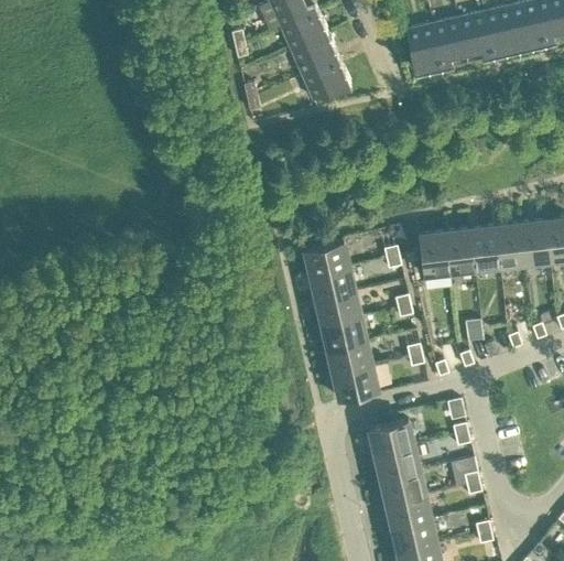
[(270,0),(269,1),(280,25),(317,8),(314,0),(270,0)]
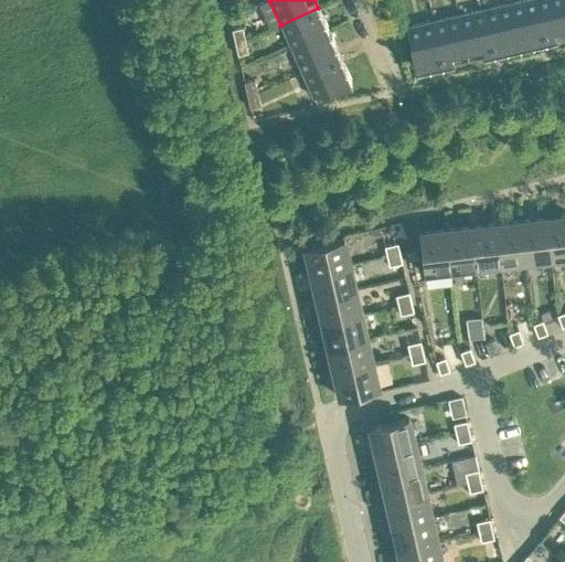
[(535,0),(528,0),(510,4),(519,45),(545,40),(535,0)]
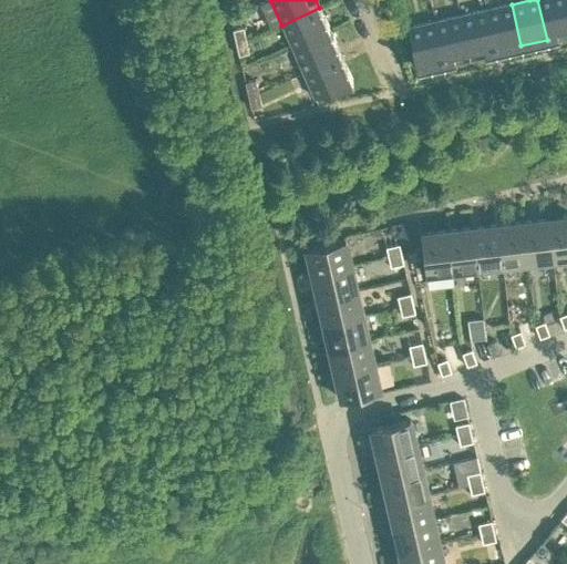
[(566,12),(564,0),(537,0),(547,40),(566,34),(566,12)]
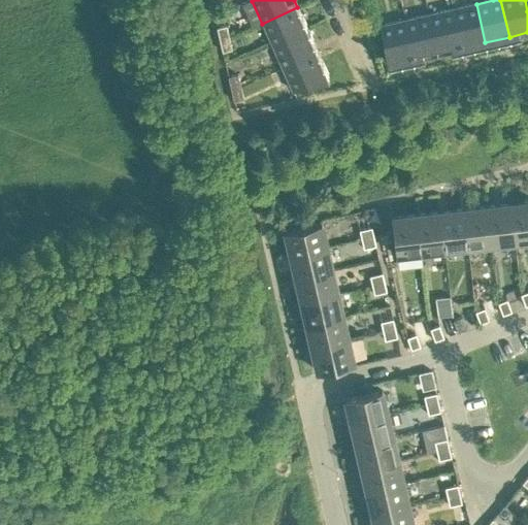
[(476,4),(452,9),(461,48),(485,42),(476,4)]
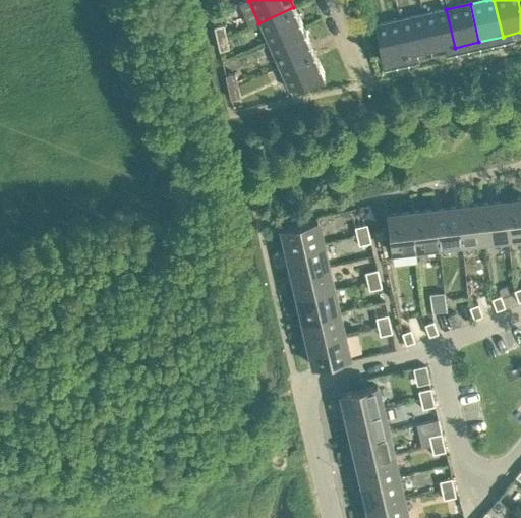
[(258,23),(268,46),(303,30),(293,7),(258,23)]
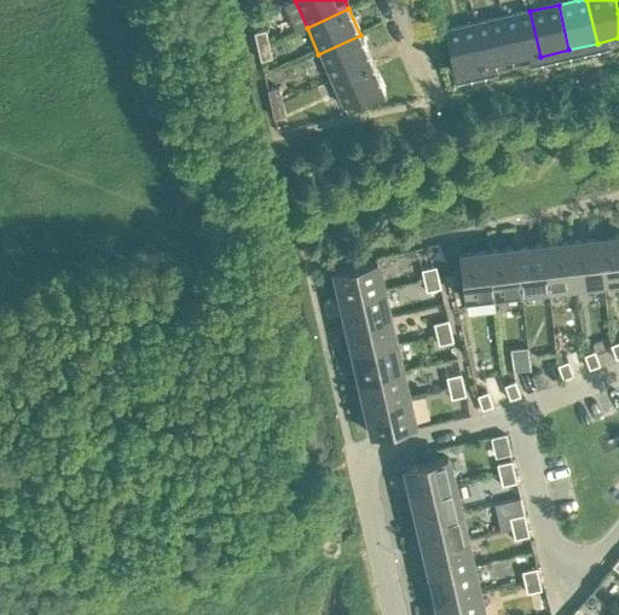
[(530,11),(502,18),(512,63),(541,57),(530,11)]
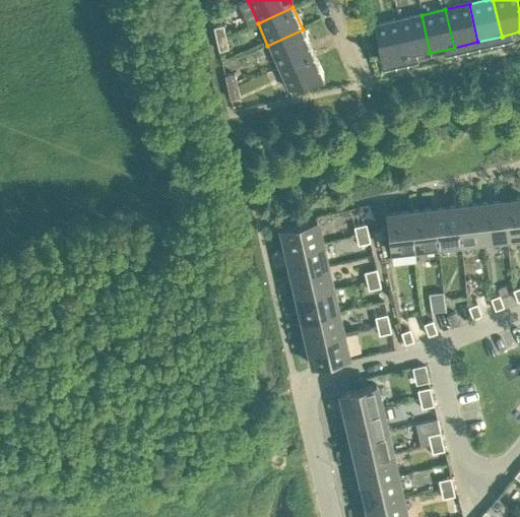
[(421,15),(397,20),(406,58),(430,53),(421,15)]
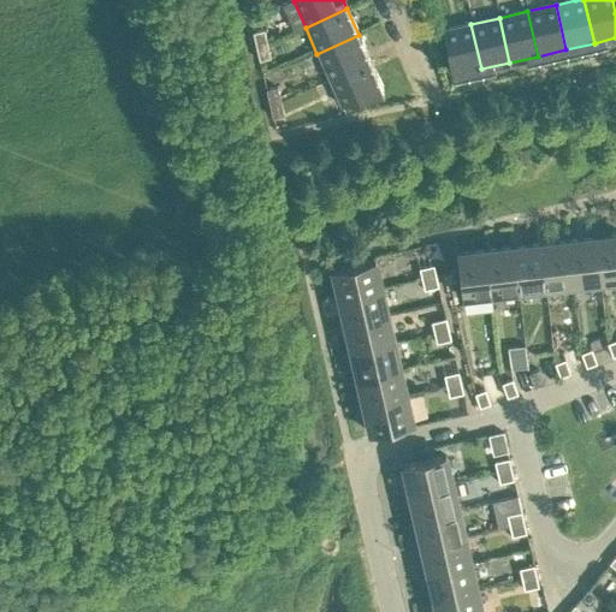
[(481,69),(471,24),(442,31),(451,75),(451,76),(481,69)]
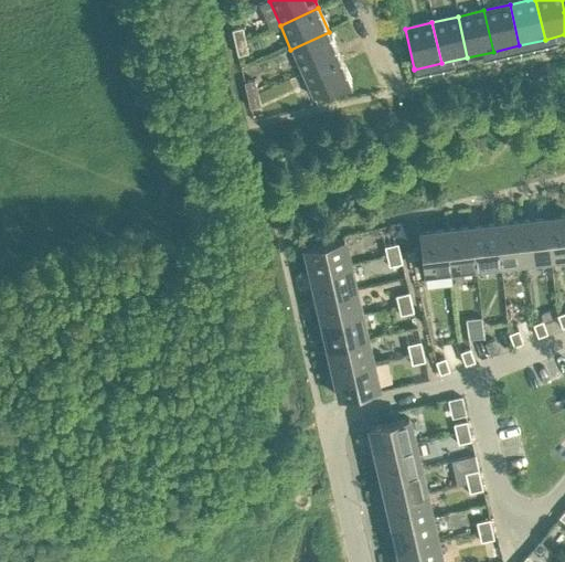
[(231,31),(234,44),(244,41),(242,29),(231,31)]
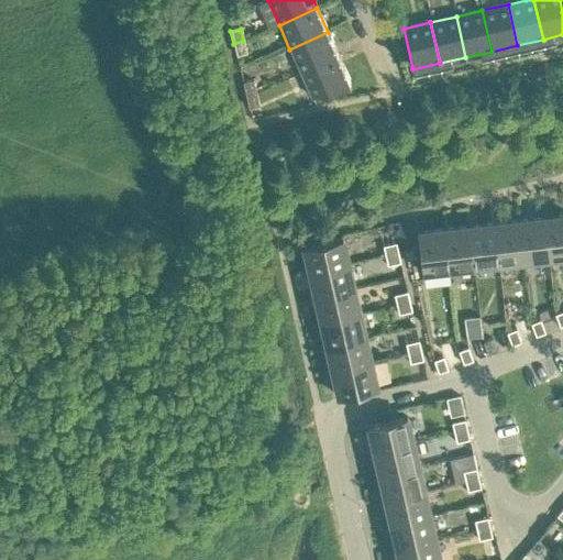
[(289,50),(300,74),(339,56),(328,32),(289,50)]
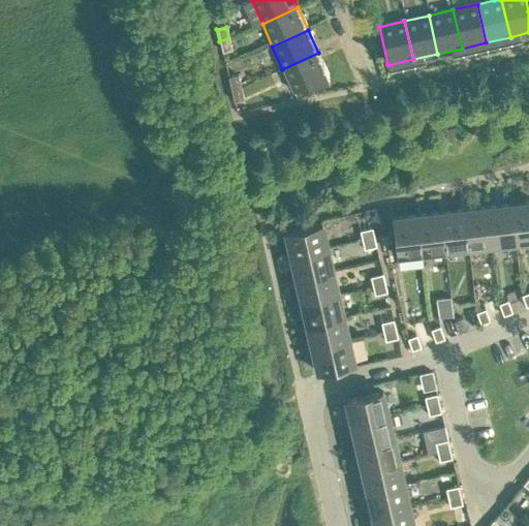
[(228,38),(219,41),(222,53),(231,51),(228,38)]
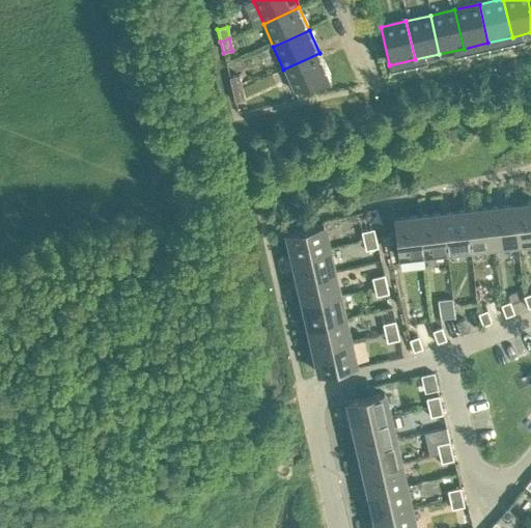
[(319,53),(283,70),(294,93),(329,78),(330,77),(319,53)]
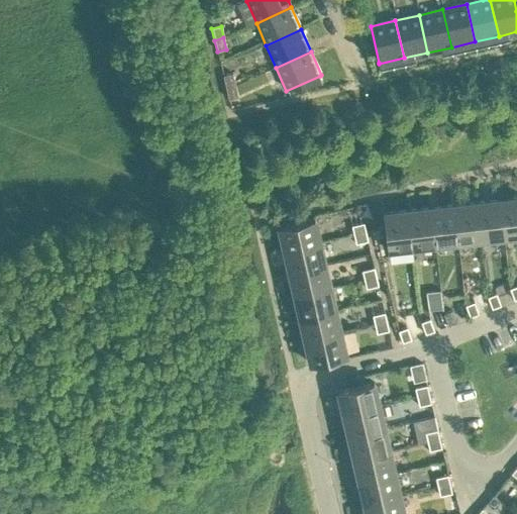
[(222,77),(225,88),(234,86),(232,74),(222,77)]
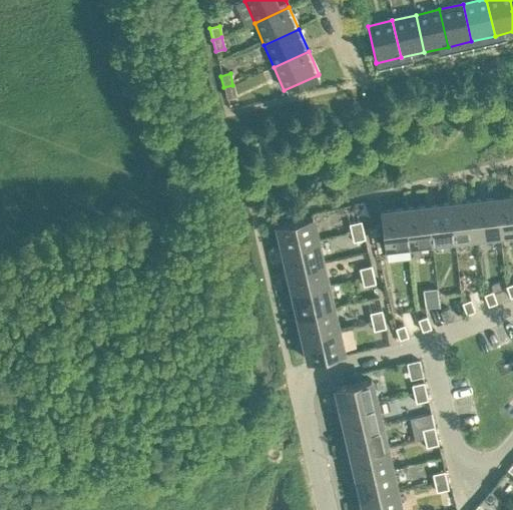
[(232,85),(223,87),(226,99),(235,97),(232,85)]
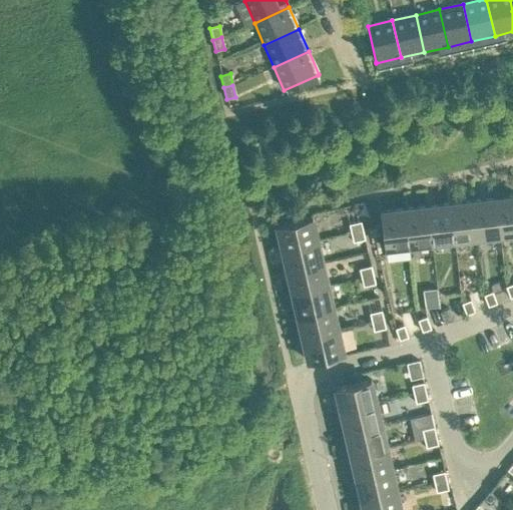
[(512,196),(495,199),(499,235),(512,233),(512,196)]
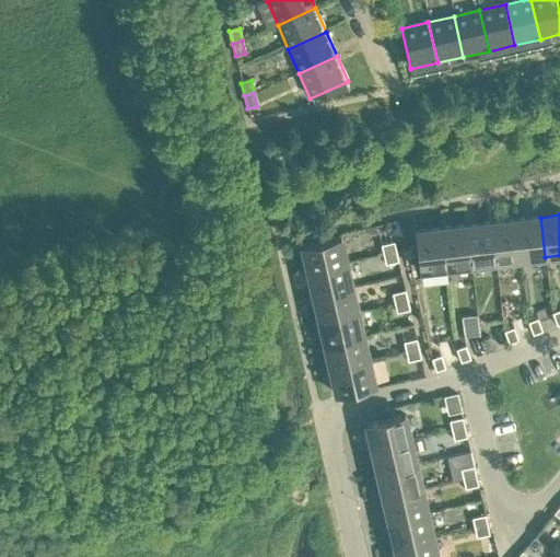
[(540,218),(516,220),(521,259),(545,257),(540,218)]
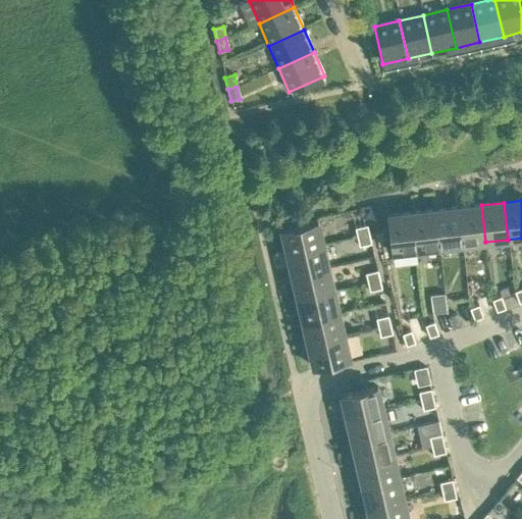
[(481,205),(458,208),(462,245),(485,242),(481,205)]
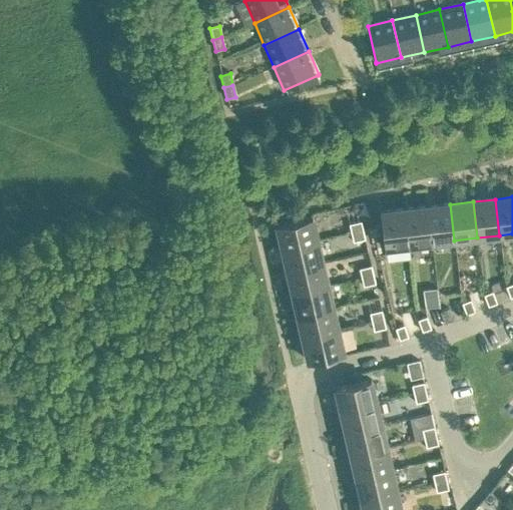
[(450,204),(427,206),(432,243),(454,240),(450,204)]
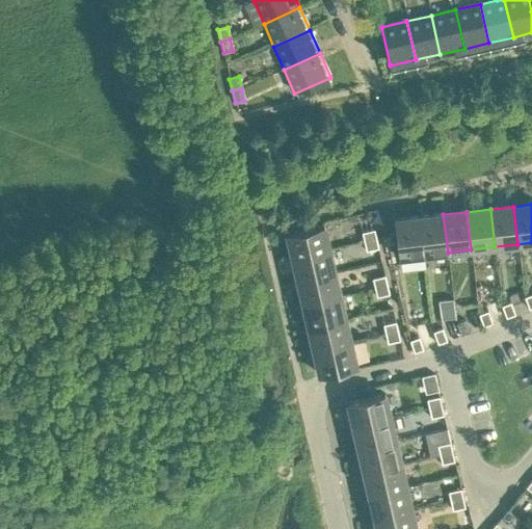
[(443,214),(420,217),(424,255),(448,253),(443,214)]
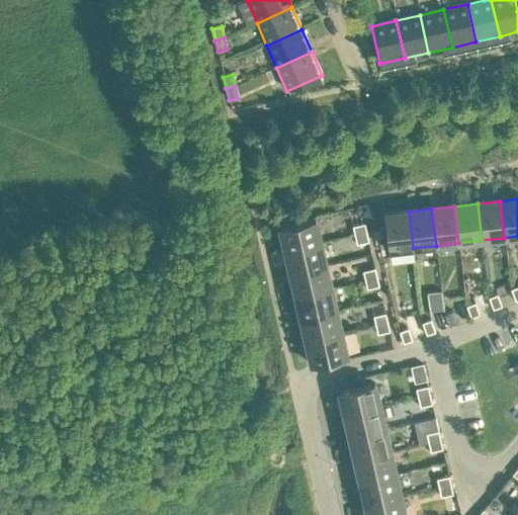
[(413,248),(409,211),(384,215),(389,251),(413,248)]
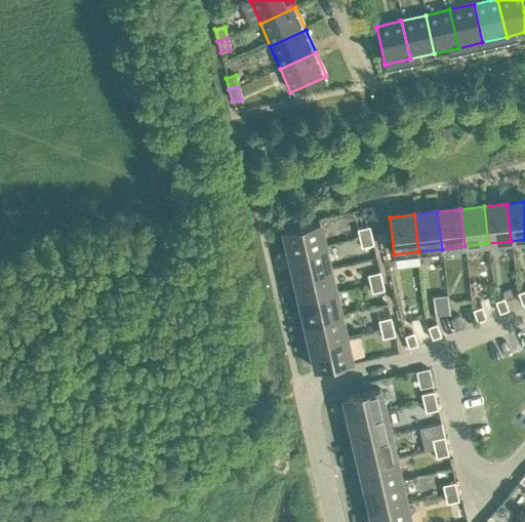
[(283,232),(288,255),(325,247),(319,224),(283,232)]
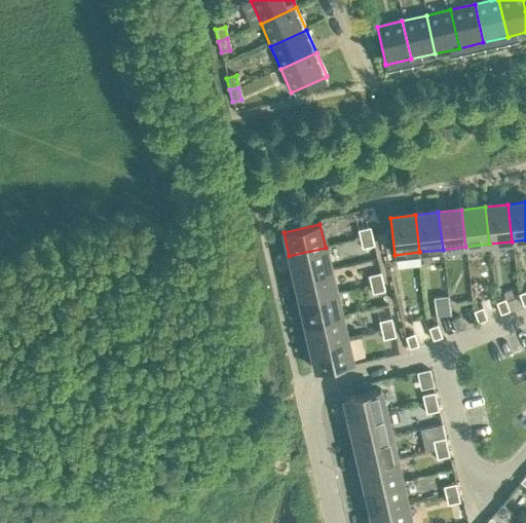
[(358,230),(360,239),(372,236),(370,227),(358,230)]
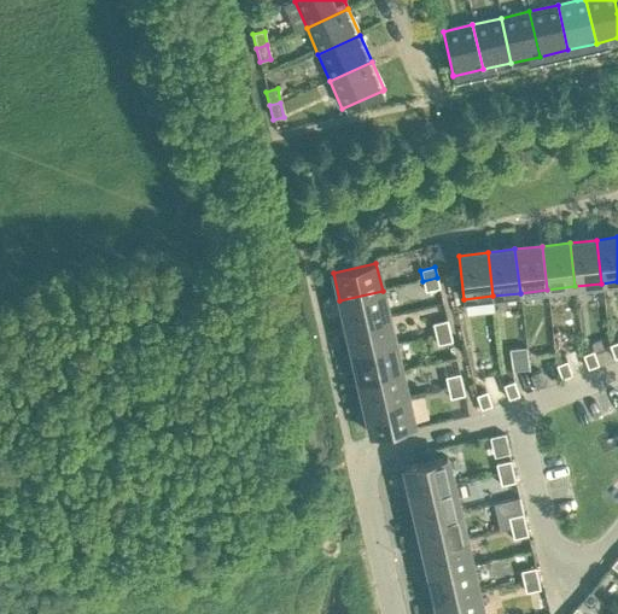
[(437,278),(423,281),(425,292),(439,288),(437,278)]
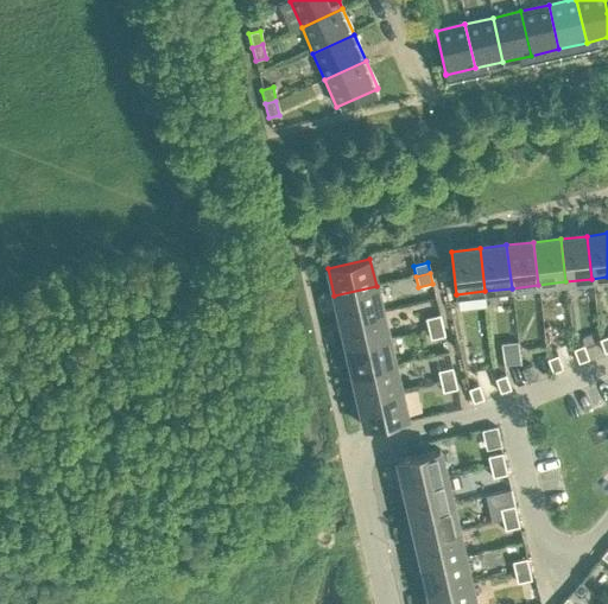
[(334,296),(340,322),(382,312),(377,286),(334,296)]
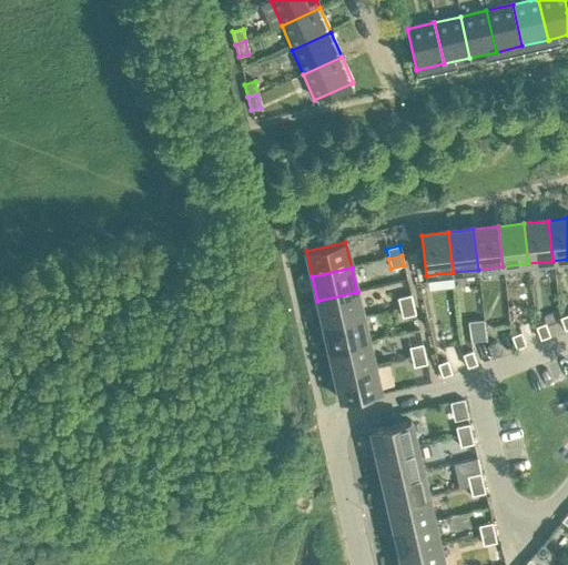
[(317,301),(324,326),(363,316),(357,292),(317,301)]
